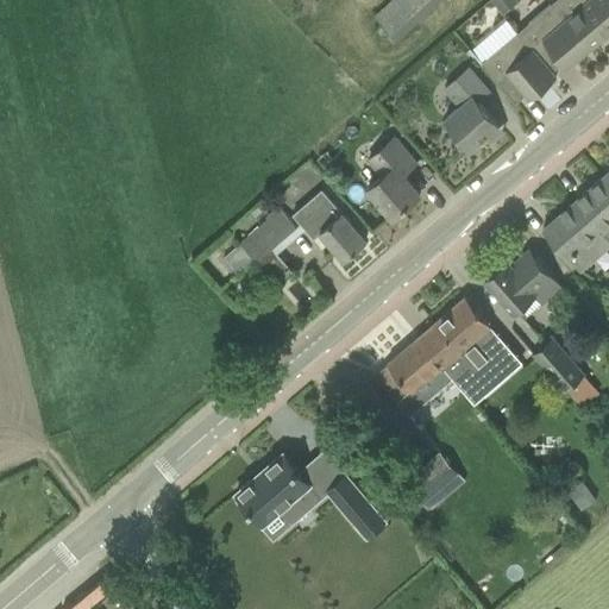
[(385,0),(372,13),(396,38),(435,0),(385,0)]
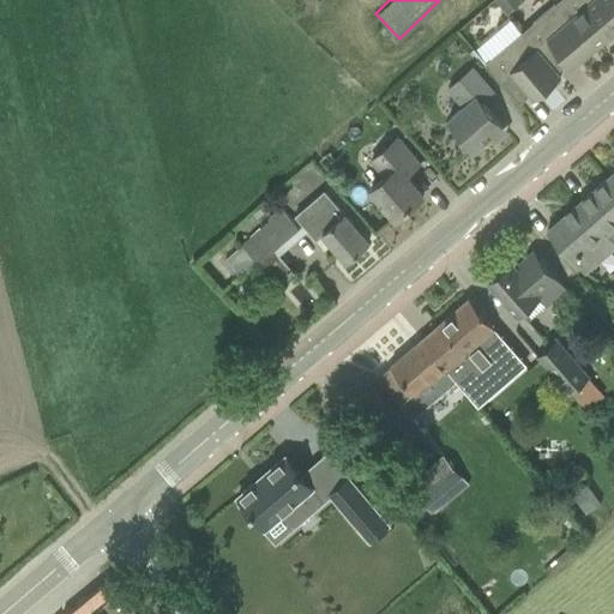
[(498,0),(509,12),(522,0),(498,0)]
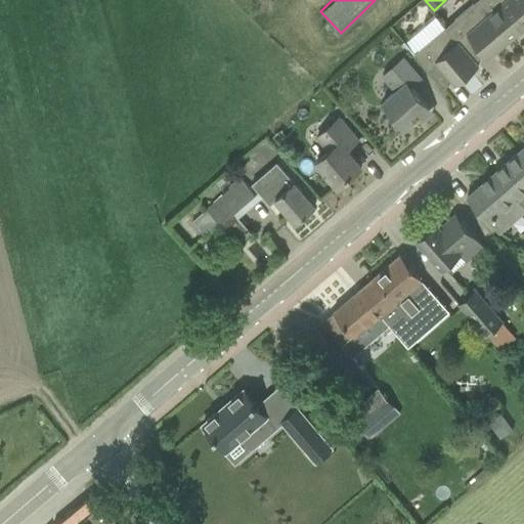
[(446,27),(460,42),(469,34),(488,56),(510,38),(477,0),(446,27)]
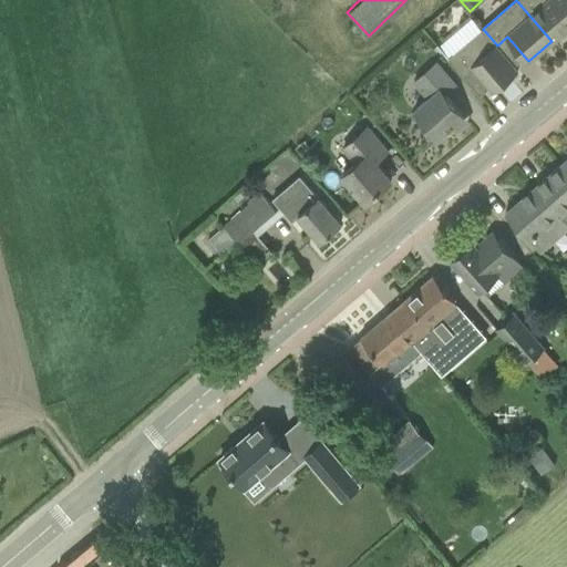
[(566,0),(516,0),(552,41),(566,28),(566,0)]
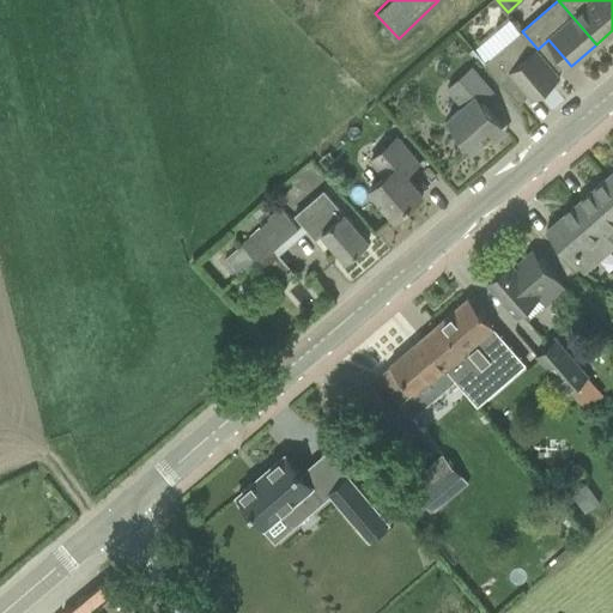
[(473,43),(481,55),(520,29),(510,16),(473,43)]
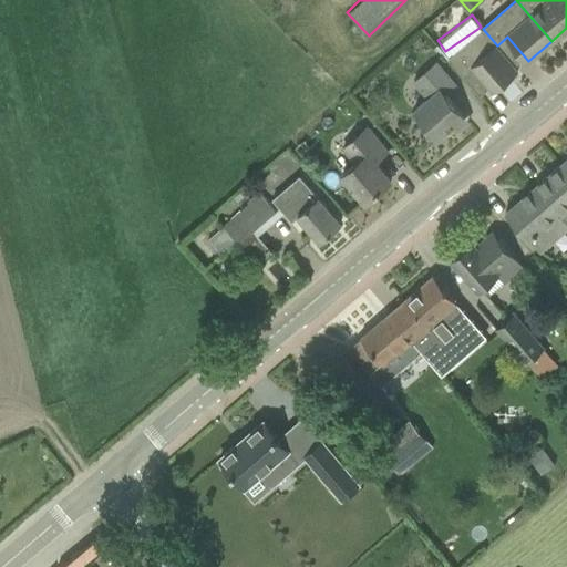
[(518,70),(497,45),(483,29),(449,58),(481,95),(491,86),(494,91),(518,70)]
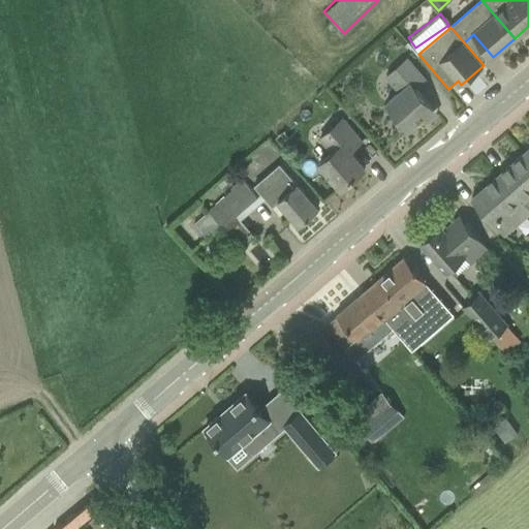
[(409,129),(434,107),(415,87),(426,79),(408,58),(386,76),(400,91),(386,102),(409,129)]
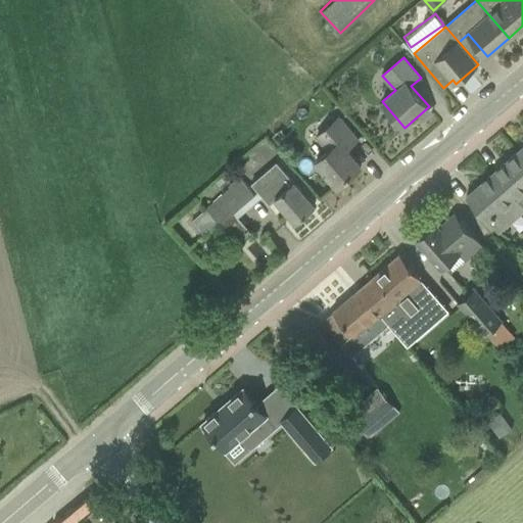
[(317,160),(338,185),(362,164),(347,148),(358,139),(339,116),(318,135),(329,149),(317,160)]
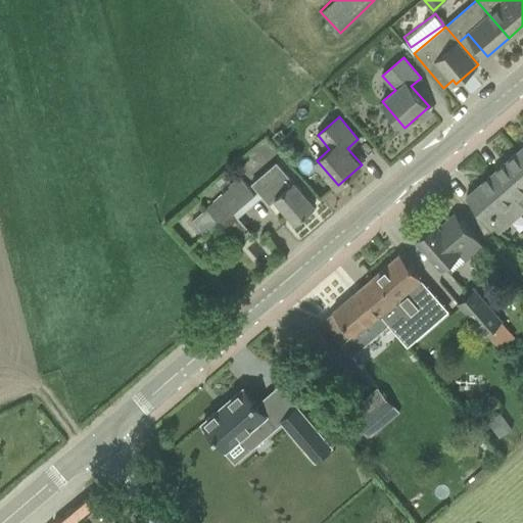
[(522,156),(518,151),(492,174),(522,207),(522,156)]
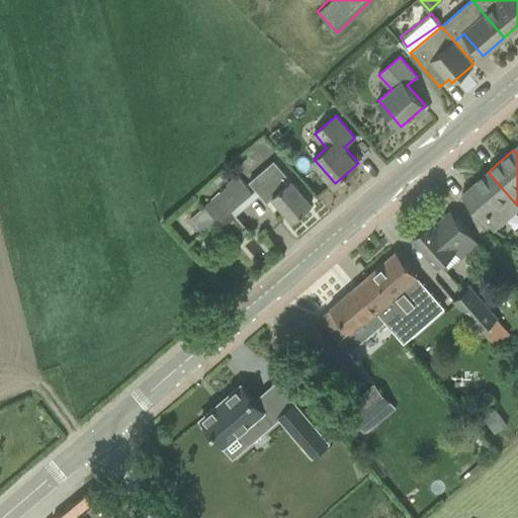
[(273,197),(292,220),(313,202),(291,180),(274,160),(249,181),(267,202),(273,197)]
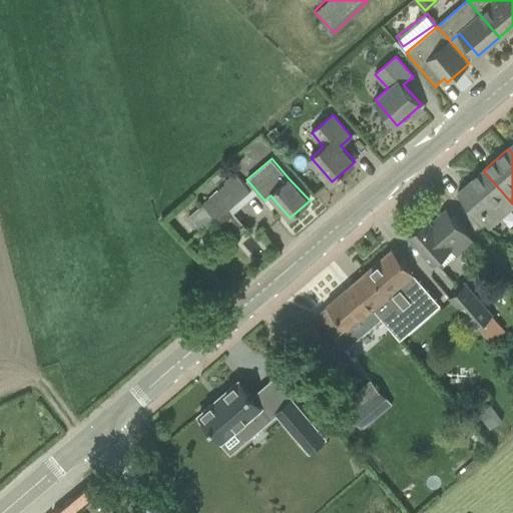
[(489,228),(512,207),(512,203),(483,170),(457,192),(489,228)]
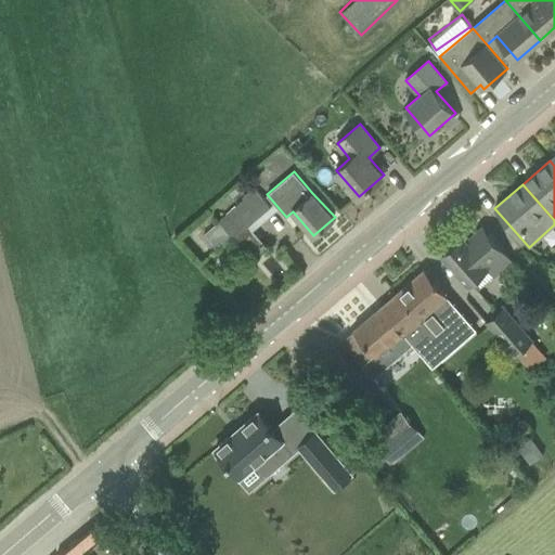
[(205,234),(218,250),(270,206),(255,188),(243,197),(244,199),(218,221),(219,222),(205,234)]
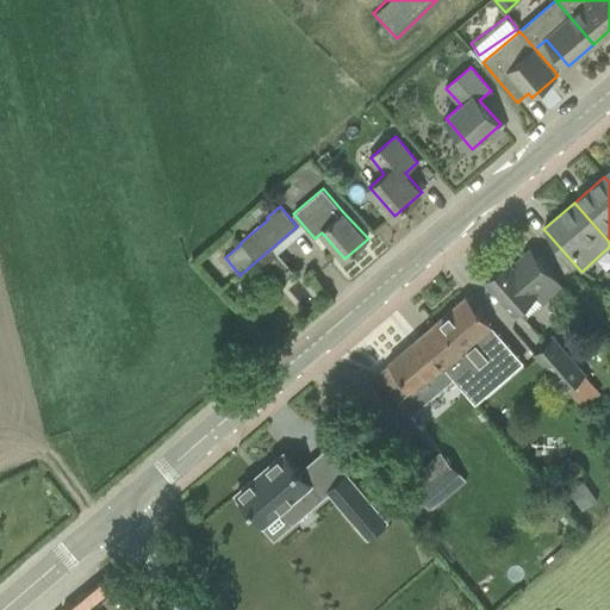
[(543,305),(564,287),(536,256),(518,272),(508,260),(499,267),(496,267),(490,273),(490,277),(486,279),(516,313),(536,297),(543,305)]
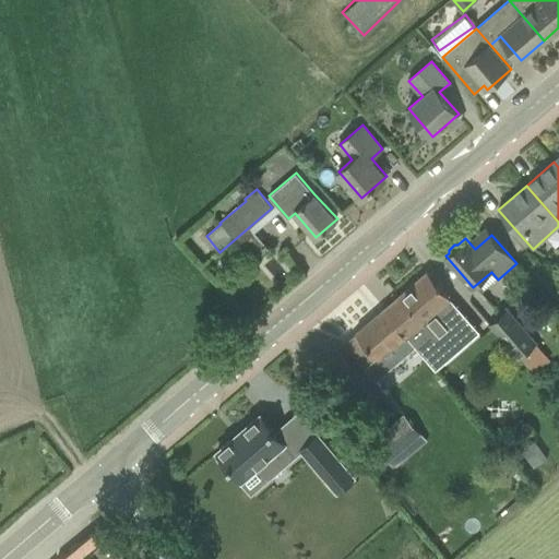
[(428,271),(384,309),(427,359),(428,358),(417,345),(436,329),(427,318),(451,298),(428,271)]
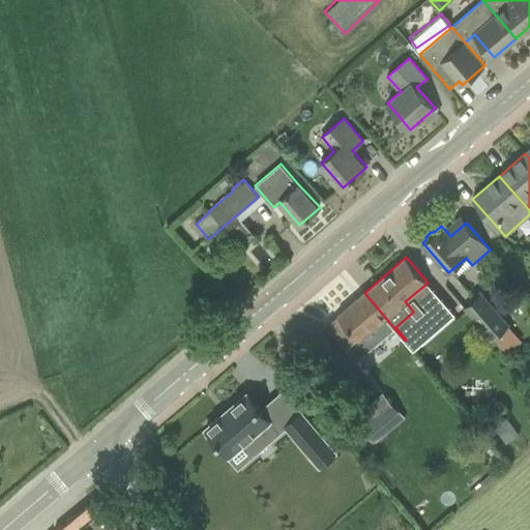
[(367,374),(405,341),(364,293),(326,326),(356,361),(357,360),(367,374)]
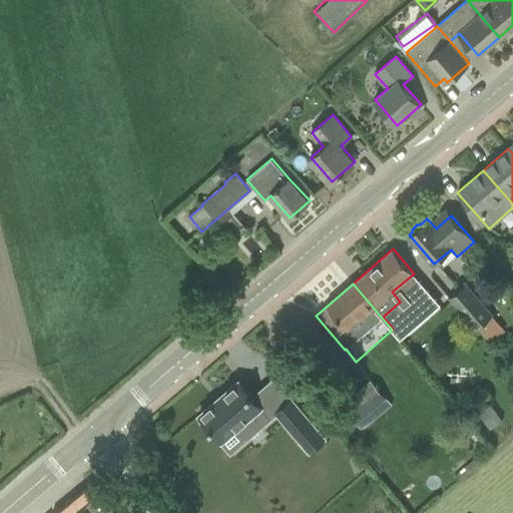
[(493,315),(466,284),(451,298),(478,329),(493,315)]
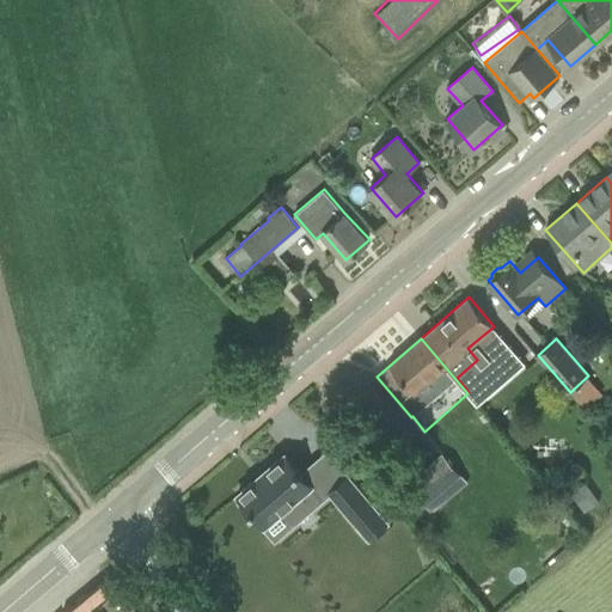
[(405,484),(423,506),(432,514),(467,484),(441,453),(405,484)]
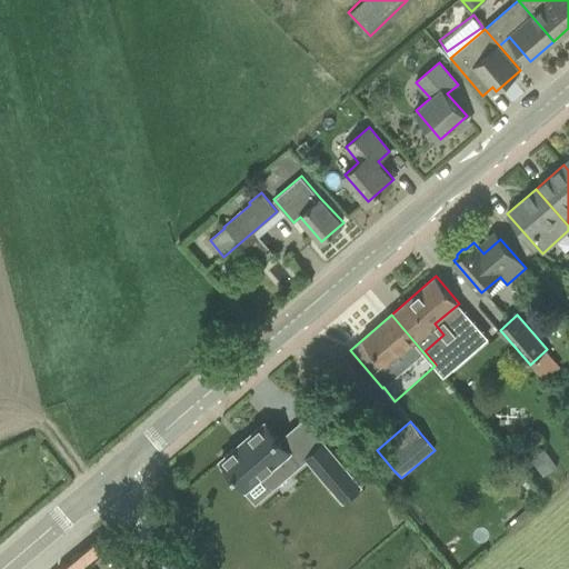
[(260,427),(216,465),(219,468),(217,470),(226,481),(229,479),(251,506),(296,468),(260,427)]
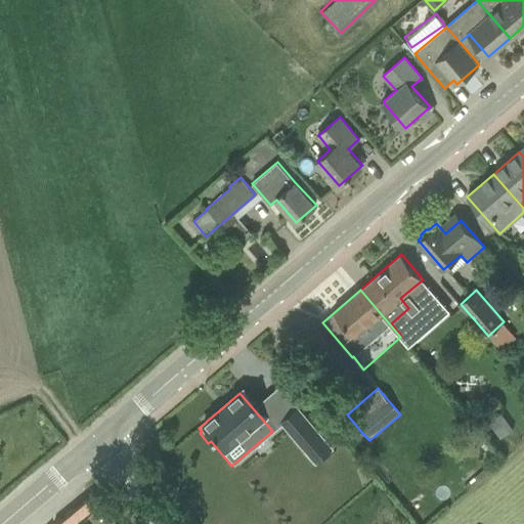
[(316,439),(293,411),(277,425),(301,452),(316,439)]
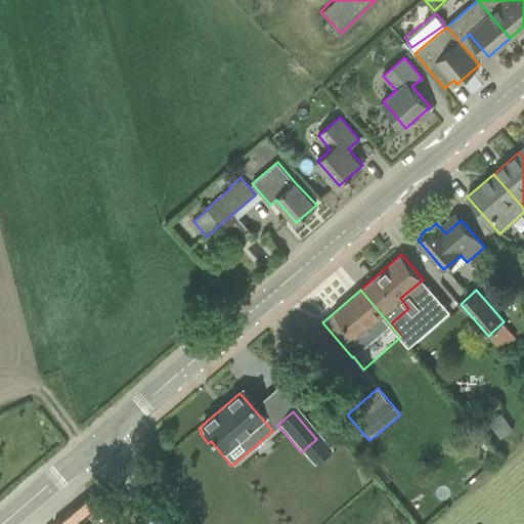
[(480,445),(488,454),(491,451),(483,442),(480,445)]
